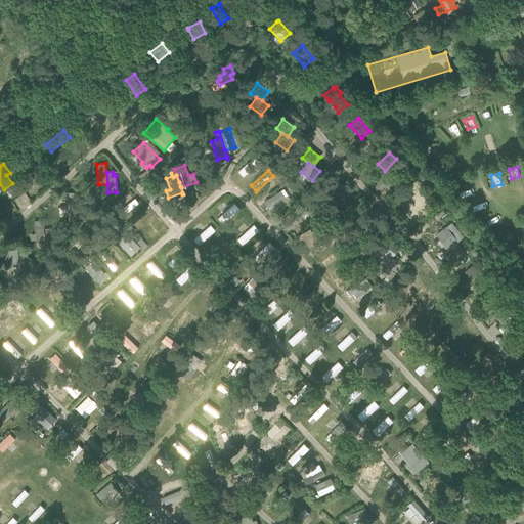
[(350,192),(346,189),(335,181),(328,191),(334,195),(343,202),(350,192)]
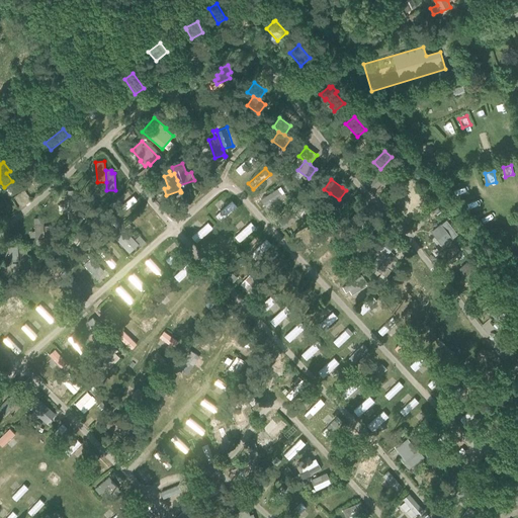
[(259,197),(263,203),(280,195),(276,188),(259,197)]
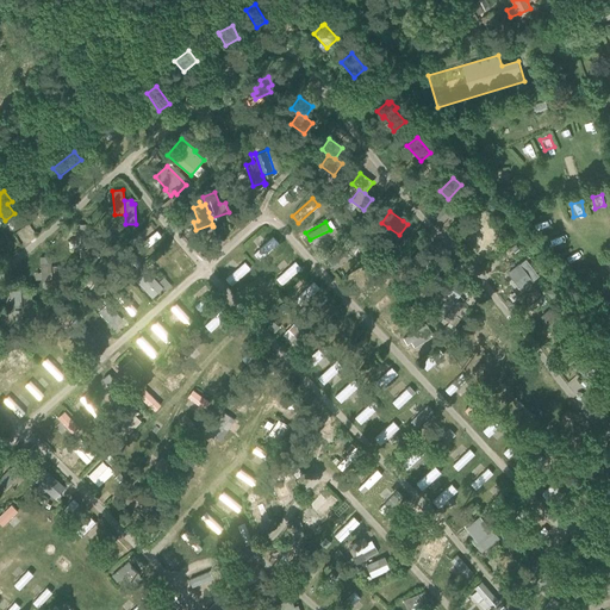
[(87,249),(87,242),(86,225),(75,225),(78,249),(87,249)]
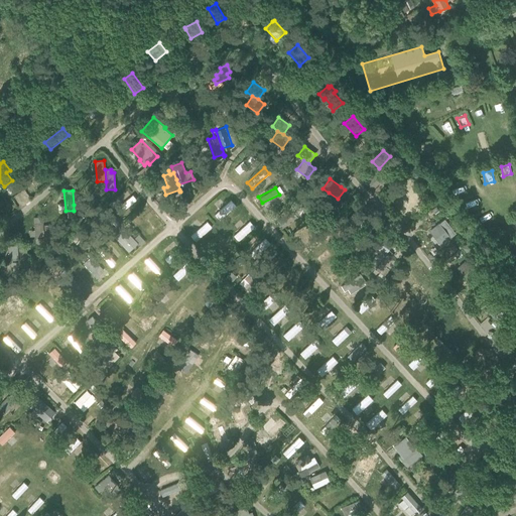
[(228,203),(235,196),(230,190),(223,198),(228,203)]
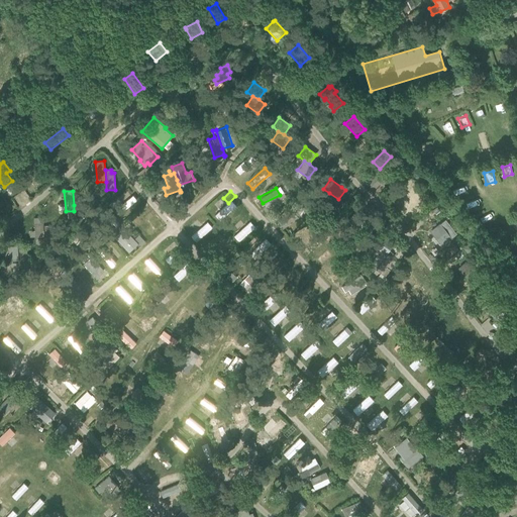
[(340,201),(338,199),(329,193),(322,202),(333,210),(340,201)]
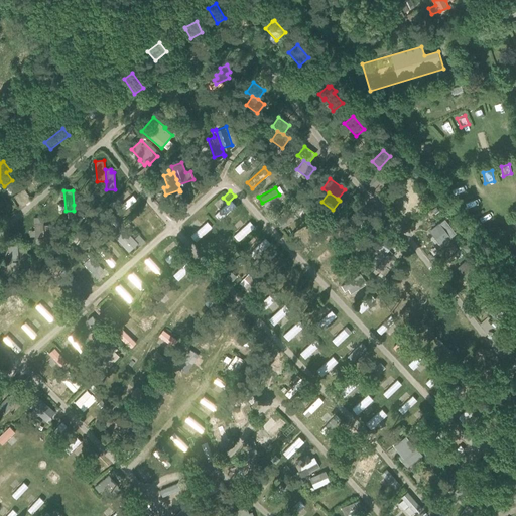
[(74,205),(74,211),(75,219),(84,218),(83,204),(74,205)]
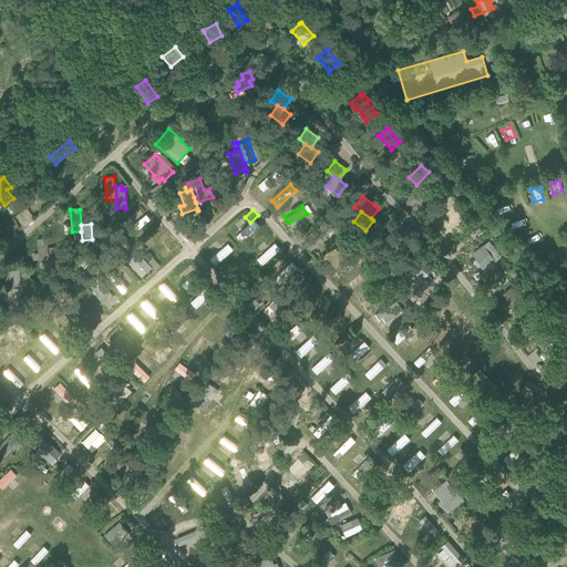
[(154,248),(169,237),(161,225),(145,237),(154,248)]
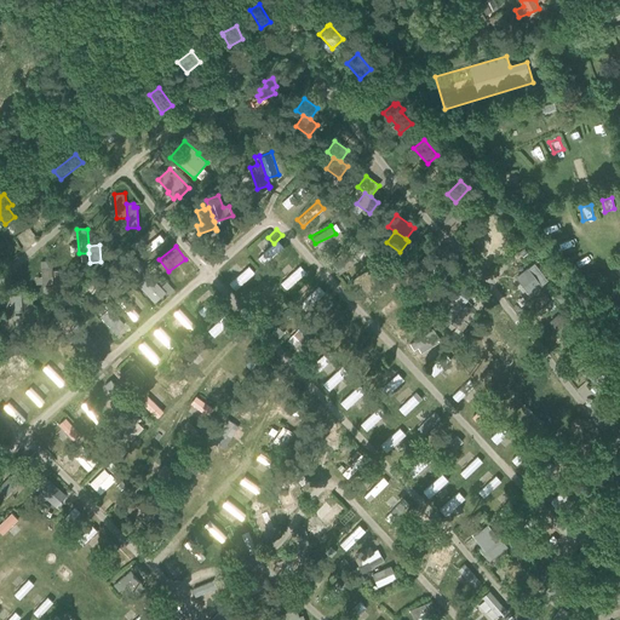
[(419,264),(426,269),(432,274),(441,263),(428,253),(419,264)]
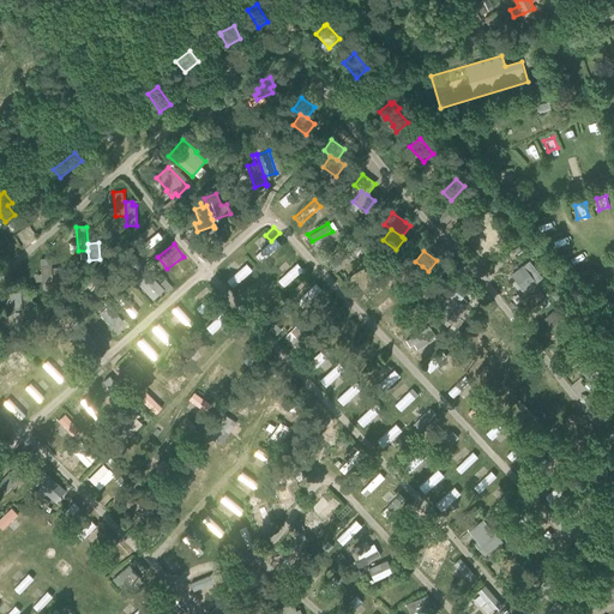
[(387,266),(392,262),(386,257),(381,262),(387,266)]
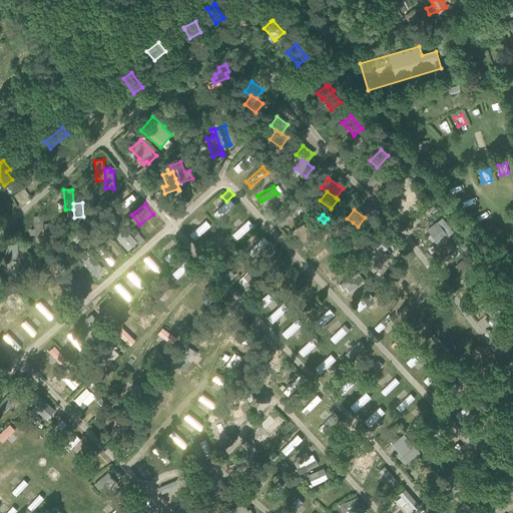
[(34,216),(35,236),(44,236),(43,224),(43,216),(34,216)]
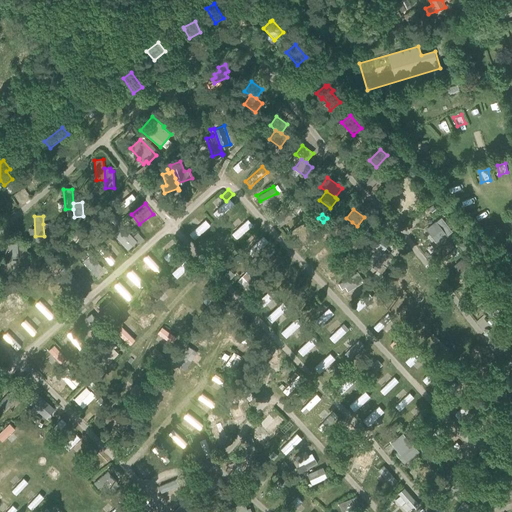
[(195,240),(211,224),(205,218),(189,234),(195,240)]
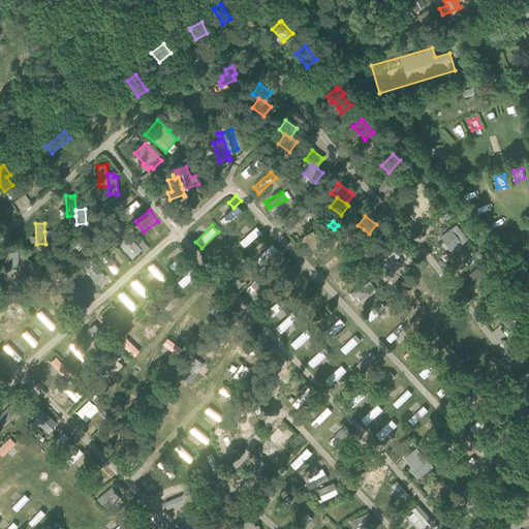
[(239,241),(245,247),(261,231),(255,225),(239,241)]
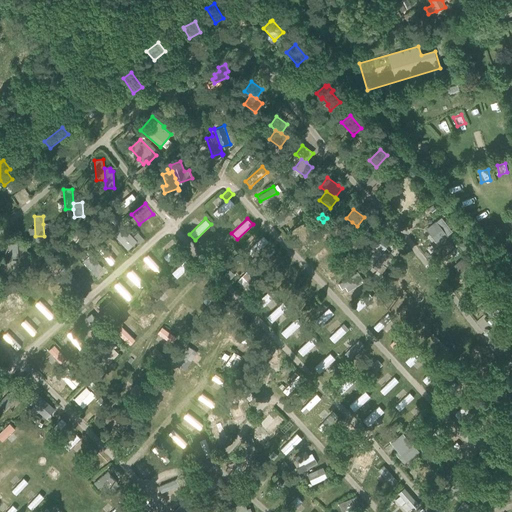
[(452,232),(441,218),(427,229),(437,243),(452,232)]
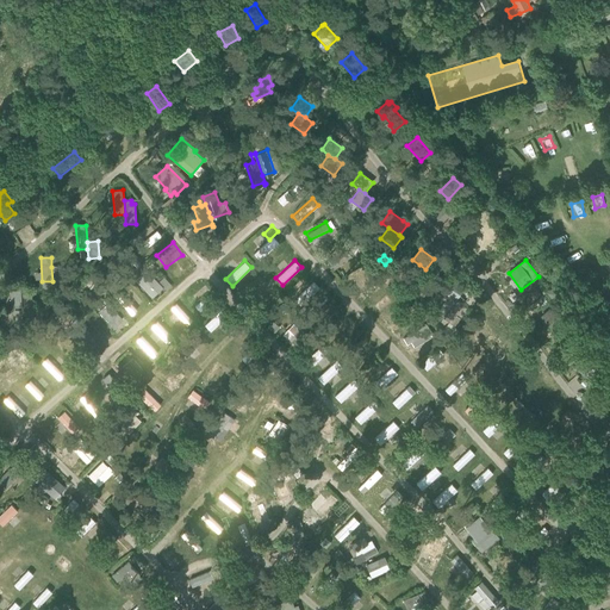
[(433,274),(425,269),(419,265),(411,277),(424,286),(433,274)]
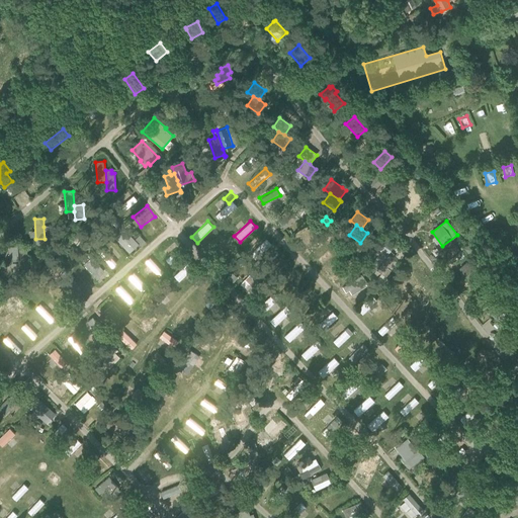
[(45,247),(54,246),(53,226),(44,227),(45,239),(45,247)]
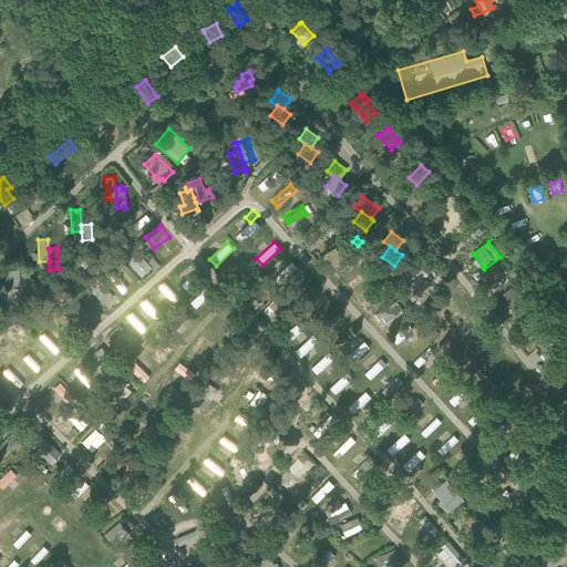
[(125,259),(140,276),(151,267),(136,250),(125,259)]
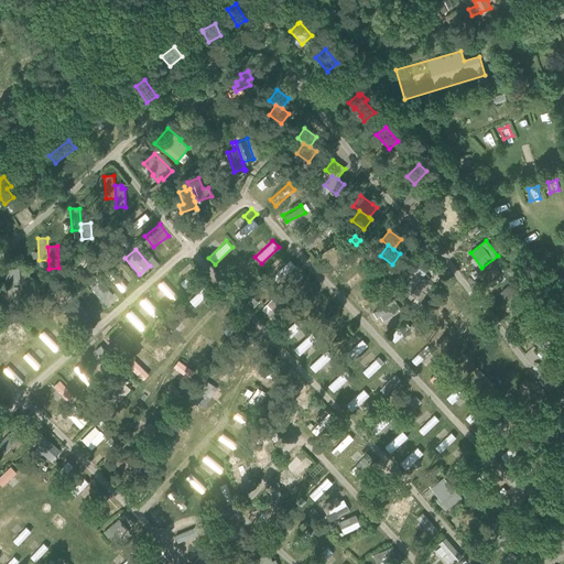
[(148,260),(151,255),(145,250),(141,256),(148,260)]
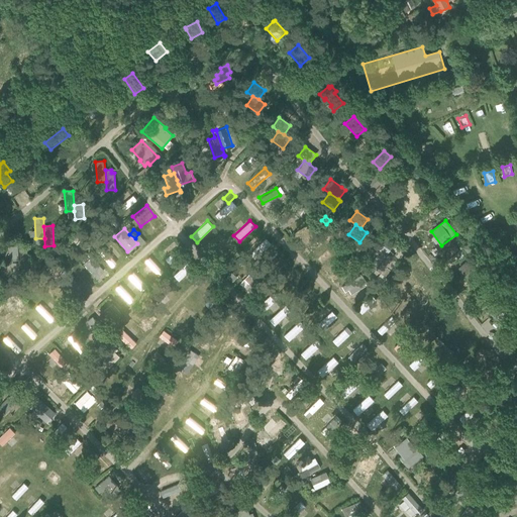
[(140,246),(145,242),(140,234),(134,238),(140,246)]
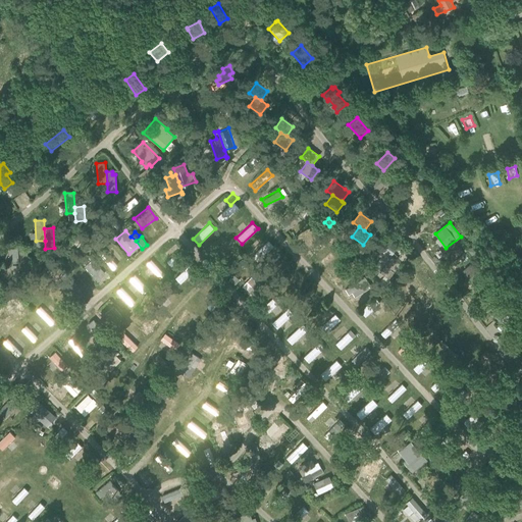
[(385,252),(390,256),(398,247),(386,239),(379,248),(385,252)]
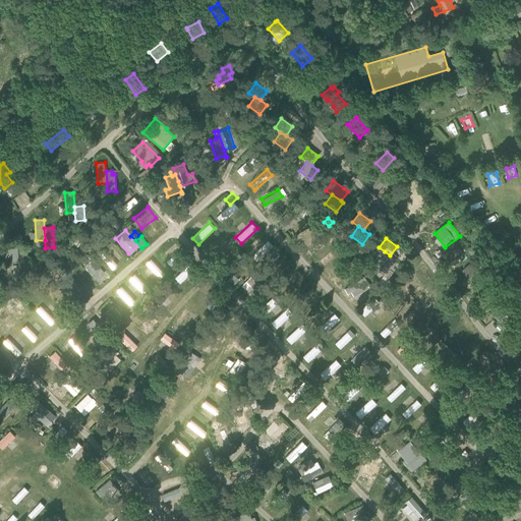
[(10,264),(18,264),(18,251),(18,248),(9,249),(10,264)]
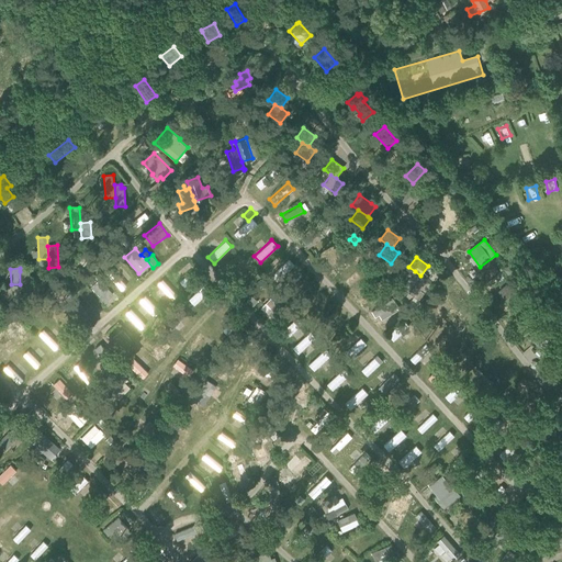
[(121,290),(126,284),(113,269),(107,274),(121,290)]
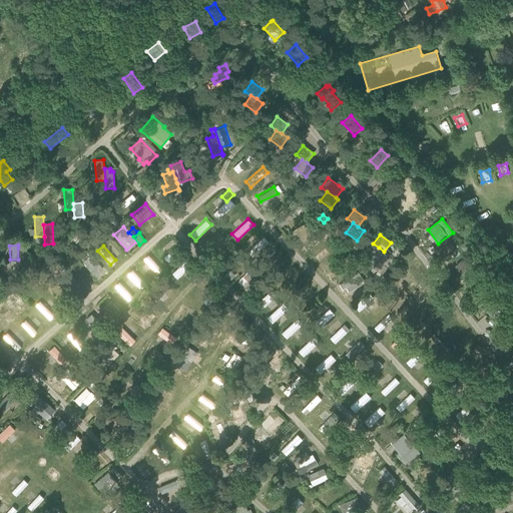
[(27,247),(18,247),(18,260),(19,268),(28,268),(27,247)]
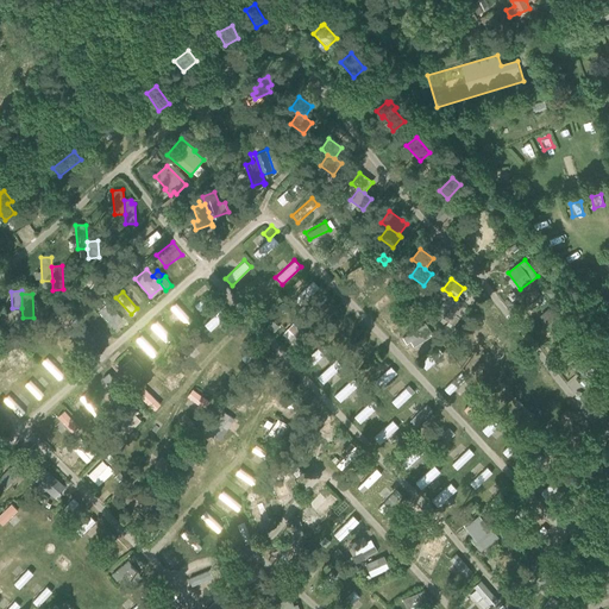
[(441,305),(454,314),(463,303),(456,299),(450,294),(441,305)]
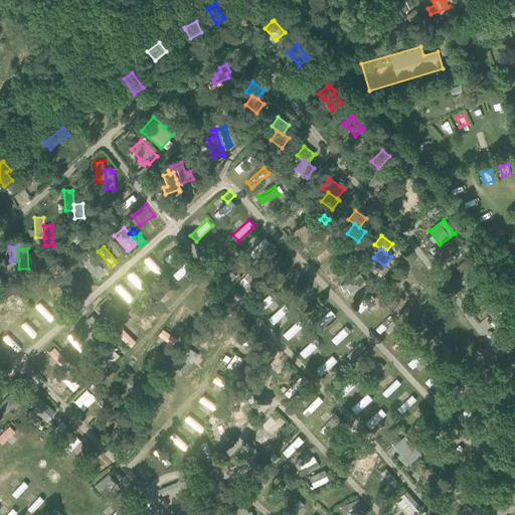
[(91,254),(81,263),(96,278),(105,270),(91,254)]
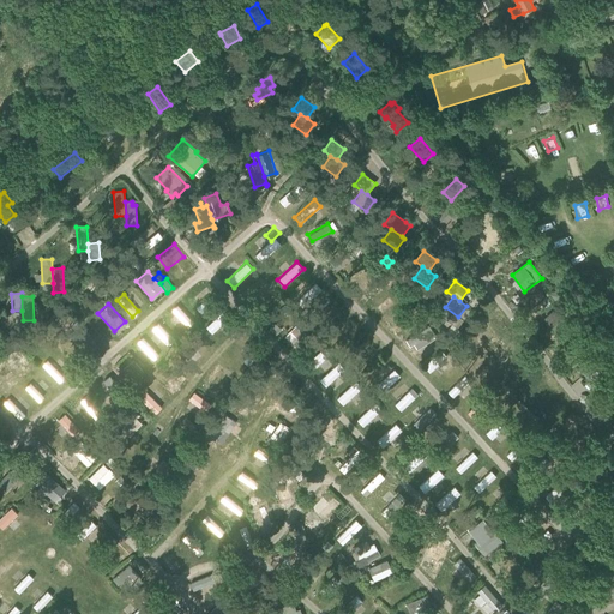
[(190,327),(196,321),(176,304),(170,311),(190,327)]
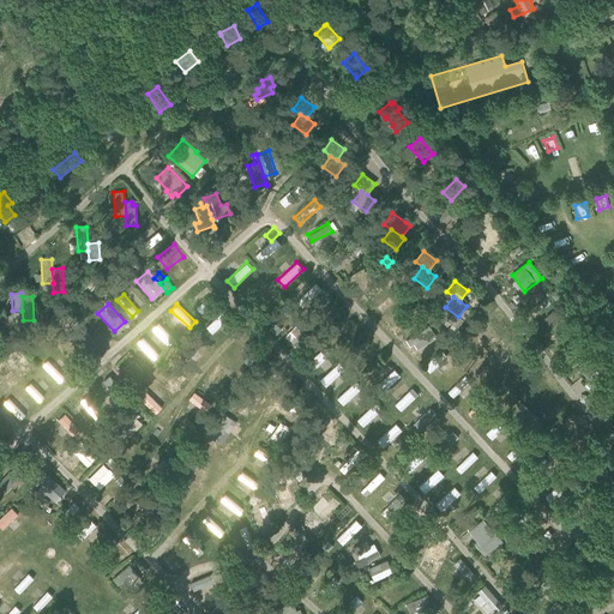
[(570,324),(557,308),(546,319),(559,333),(570,324)]
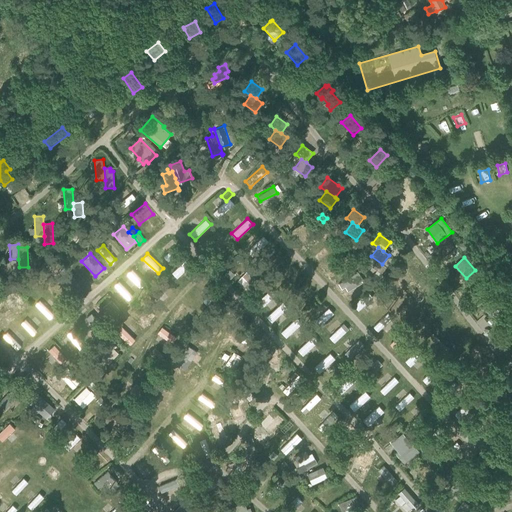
[(323,270),(330,276),(334,271),(326,266),(323,270)]
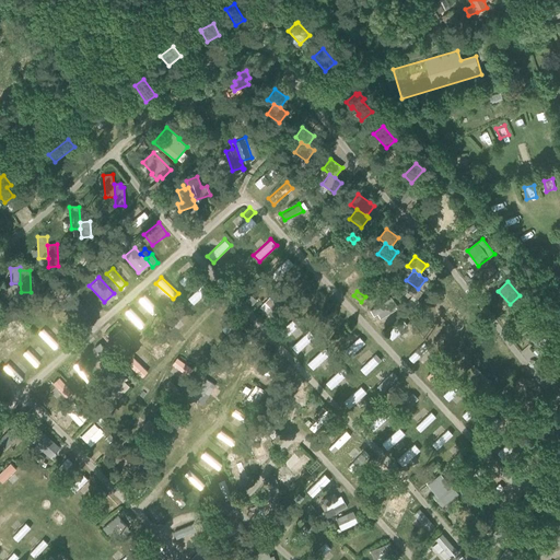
[(150,314),(156,308),(144,293),(138,299),(150,314)]
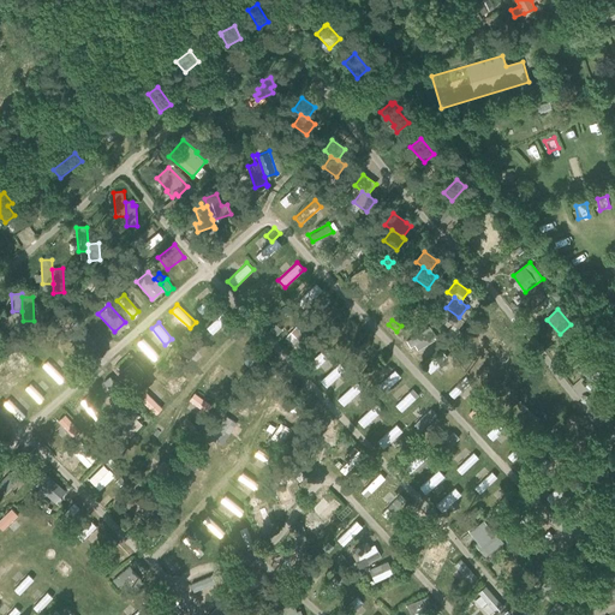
[(408,346),(413,344),(417,350),(436,338),(429,324),(405,340),(408,346)]
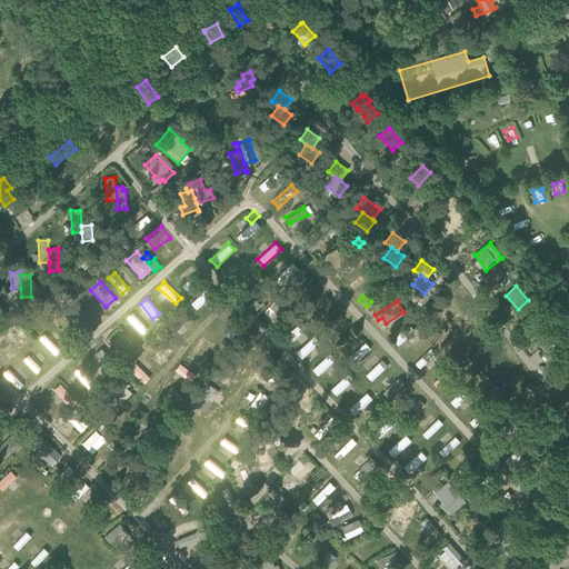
[(78,329),(90,320),(78,302),(66,311),(78,329)]
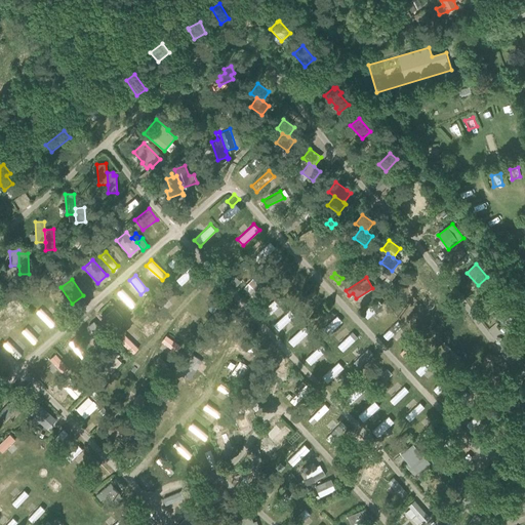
[(167,284),(152,299),(159,307),(174,291),(167,284)]
